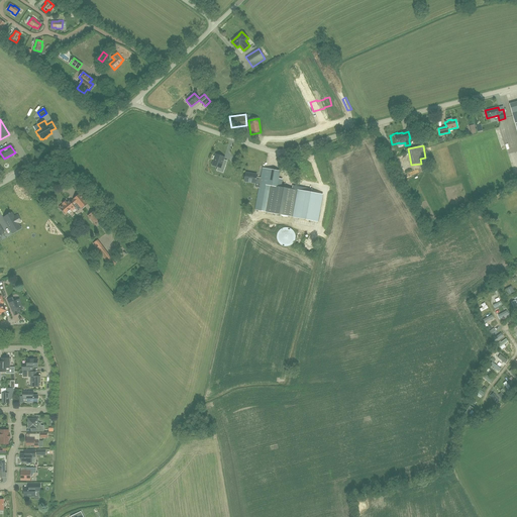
[(224,157),(216,154),(212,166),(217,167),(216,171),(223,173),(225,166),(221,164),(224,157)]
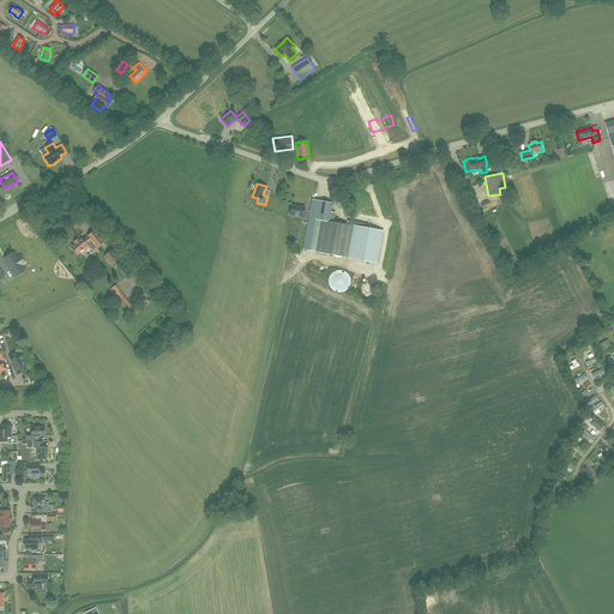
[(383,232),(354,226),(329,222),(332,203),(312,199),(309,211),(305,210),(305,208),(292,205),(290,215),(308,218),(304,250),(315,252),(377,263),(383,232)]
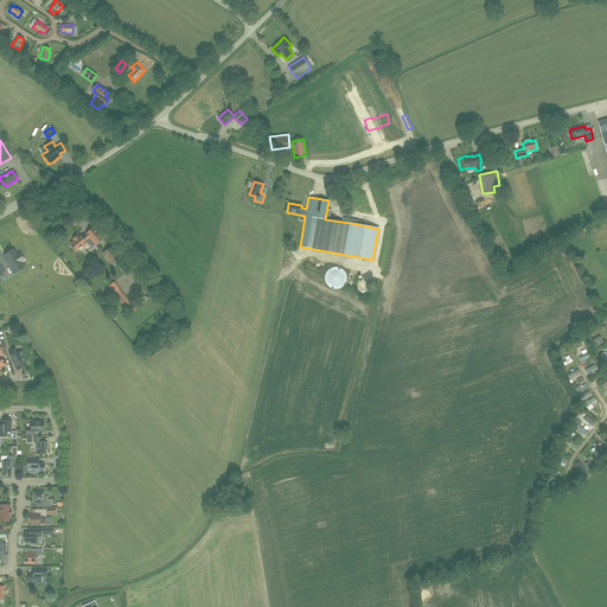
[(90,238),(96,246),(103,238),(94,227),(85,234),(87,235),(83,237),(81,235),(78,238),(76,236),(72,238),(74,240),(69,243),(70,244),(69,244),(71,247),(72,247),(76,251),(82,247),(84,248),(89,244),(87,242),(90,238)]
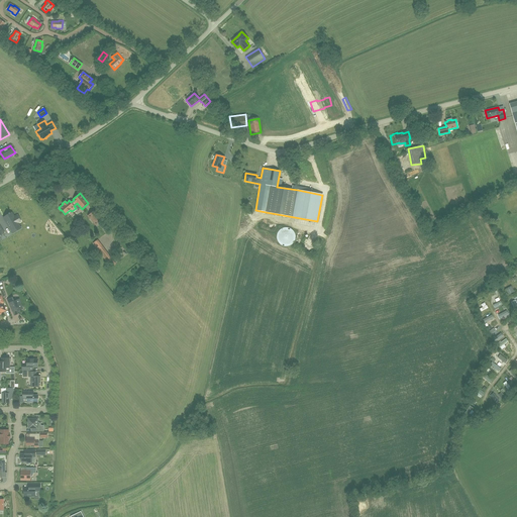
[(102,220),(94,210),(88,215),(94,222),(96,225),(102,220)]
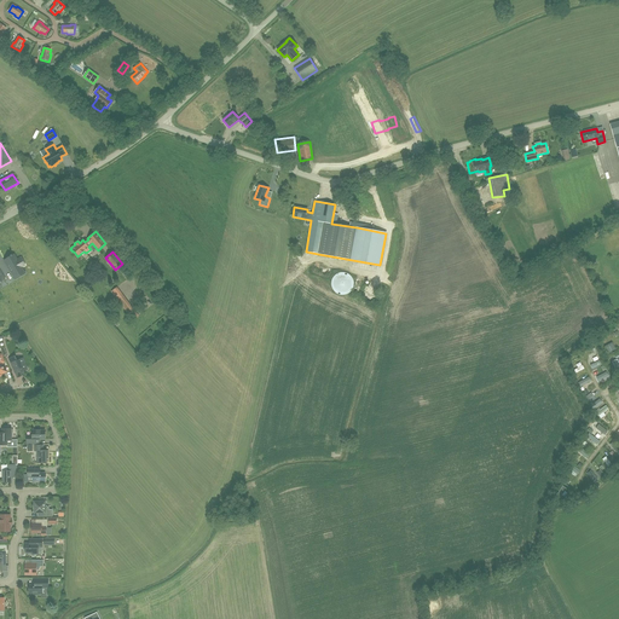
[(21,276),(25,273),(22,267),(24,265),(21,259),(17,260),(15,255),(12,255),(10,255),(11,256),(6,260),(4,260),(7,266),(15,279),(21,276)]
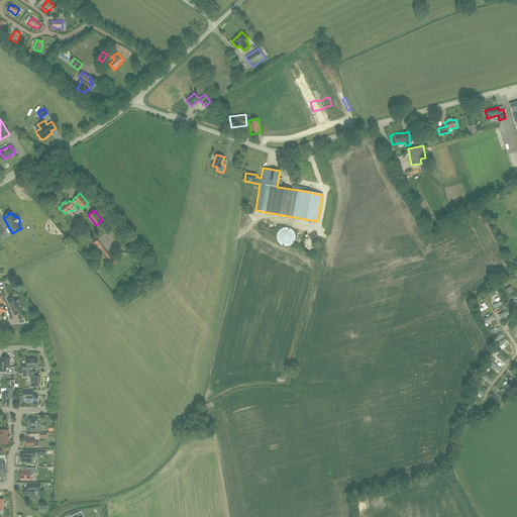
[(296,238),(296,237),(296,236),(296,235),(295,235),(295,234),(295,233),(294,232),(294,231),(293,230),(292,230),(292,229),(291,229),(290,228),(289,228),(288,228),(287,228),(286,228),(285,228),(284,228),(283,228),(282,228),(281,229),(280,230),(279,230),(279,231),(278,232),(278,233),(277,234),(277,235),(277,236),(277,237),(277,238),(277,239),(277,240),(278,241),(278,242),(278,243),(279,243),(279,244),(280,244),(281,245),(282,246),(283,246),(284,246),(285,246),(285,247),(286,247),(287,247),(288,246),(289,246),(290,246),(291,245),(292,245),(292,244),(293,244),(294,243),(295,242),(295,241),(295,240),(296,239),(296,238)]
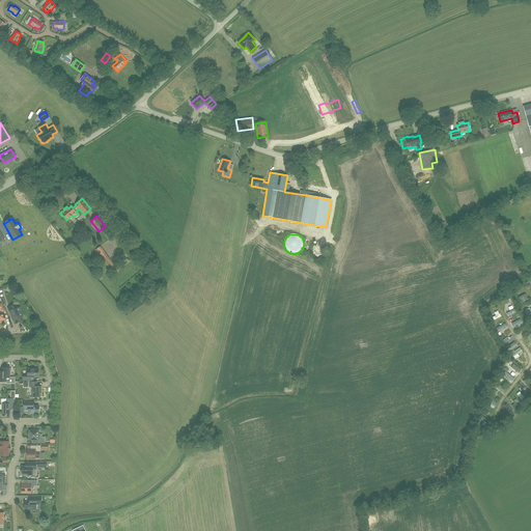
[(111,270),(115,267),(100,247),(95,250),(111,270)]
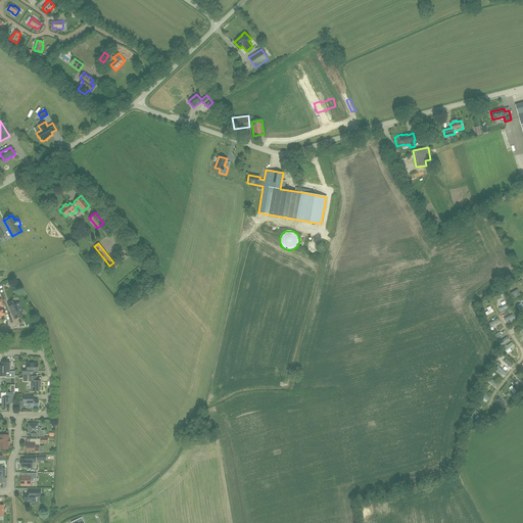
[(517,290),(511,293),(514,300),(521,296),(517,290)]
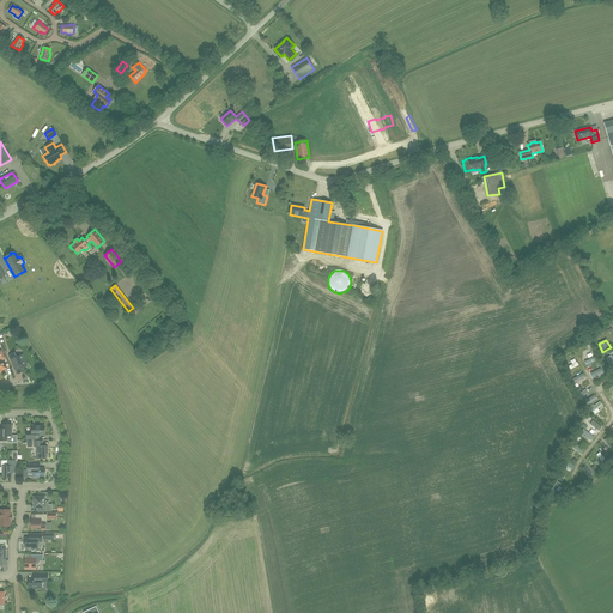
[(14,353),(8,356),(14,369),(20,368),(20,369),(24,368),(26,365),(23,354),(18,357),(17,356),(14,353)]
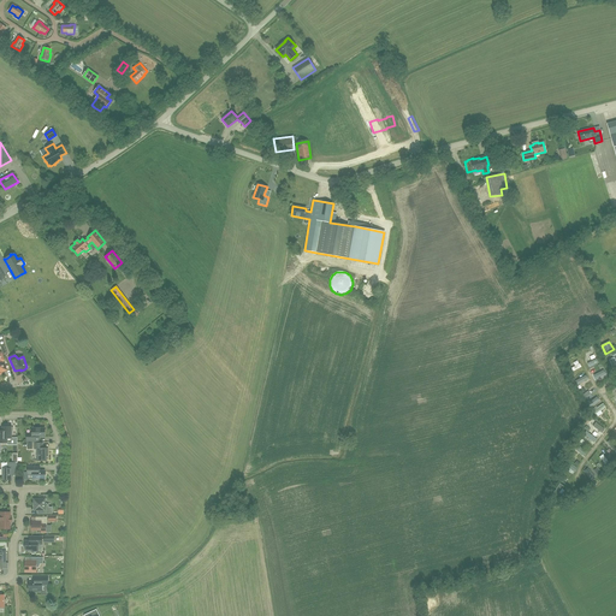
[(597,414),(605,425),(609,422),(602,414),(604,413),(602,409),(597,414)]
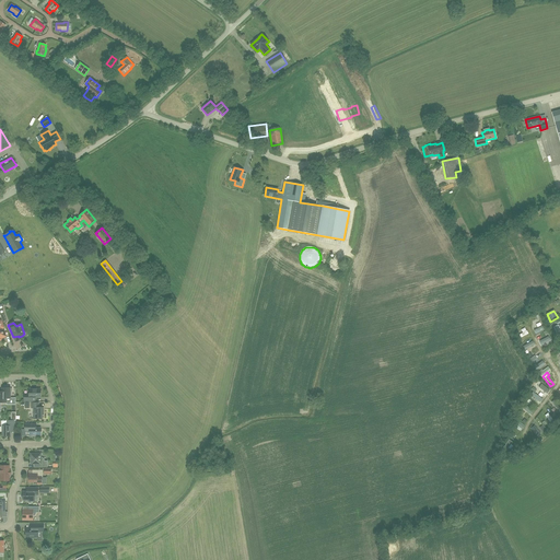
[(0,403),(7,403),(10,403),(10,388),(2,388),(2,392),(0,391),(0,403)]
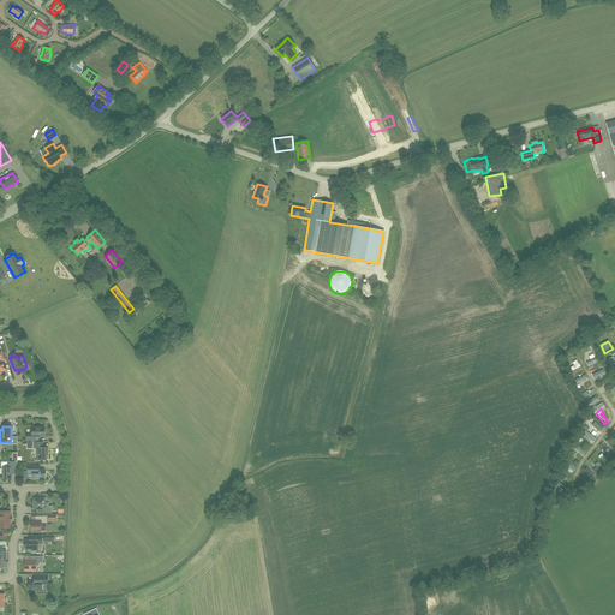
[(31,434),(27,434),(27,440),(39,440),(39,436),(45,436),(45,428),(31,428),(31,434)]
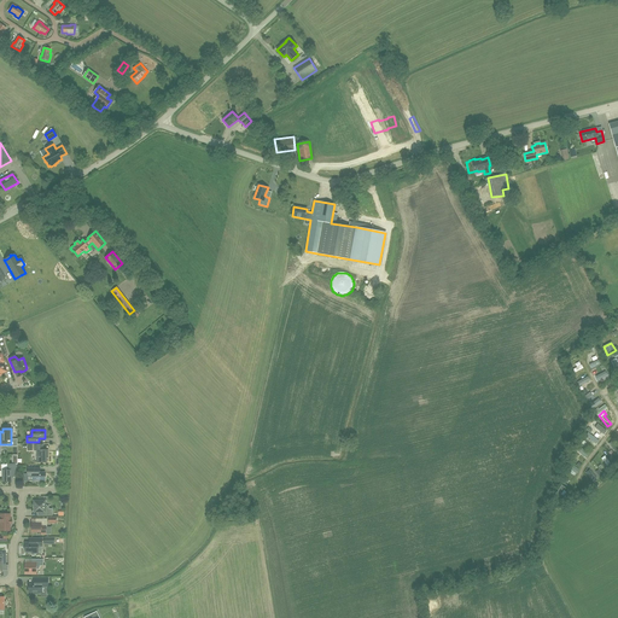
[(583,439),(590,449),(594,445),(587,437),(583,439)]
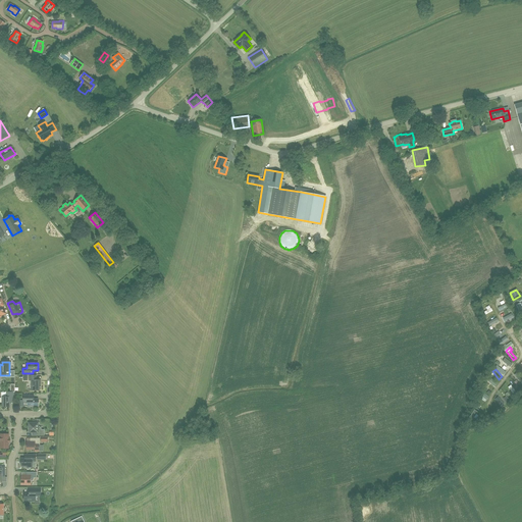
[(40,386),(40,380),(36,380),(36,375),(30,375),(30,380),(32,380),(32,390),(39,390),(39,386),(40,386)]
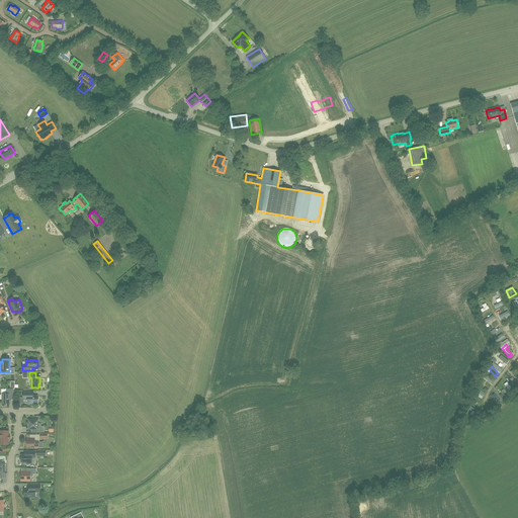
[(488,375),(485,378),(493,383),(495,380),(488,375)]
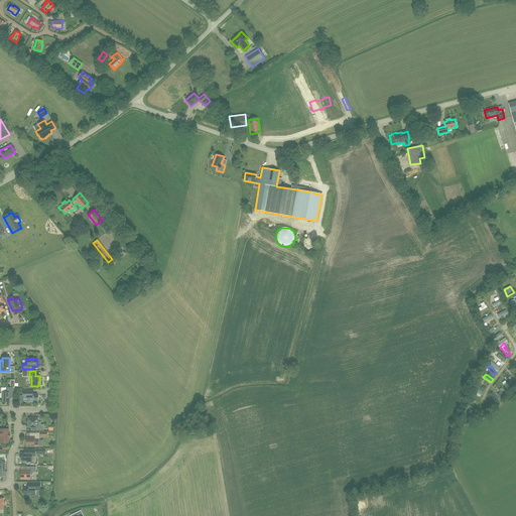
[(473,390),(482,397),(485,393),(477,386),(473,390)]
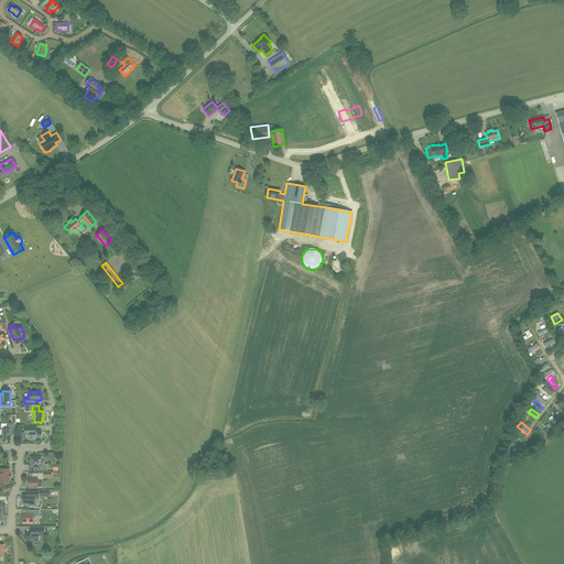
[(549,427),(544,430),(543,426),(545,425),(544,422),(538,424),(540,429),(538,430),(541,440),(551,436),(549,427)]
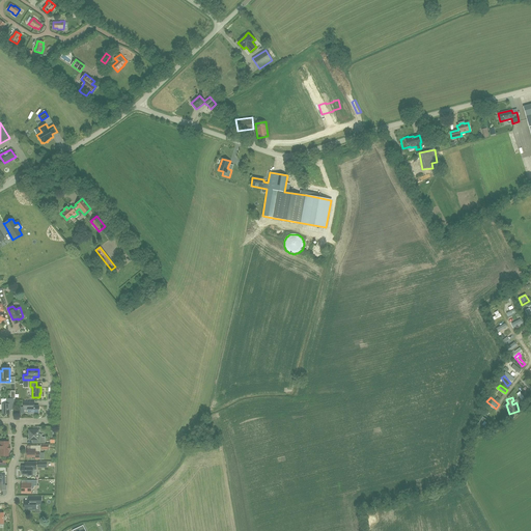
[(9,414),(9,410),(14,410),(14,399),(6,399),(1,399),(1,404),(2,404),(2,414),(9,414)]
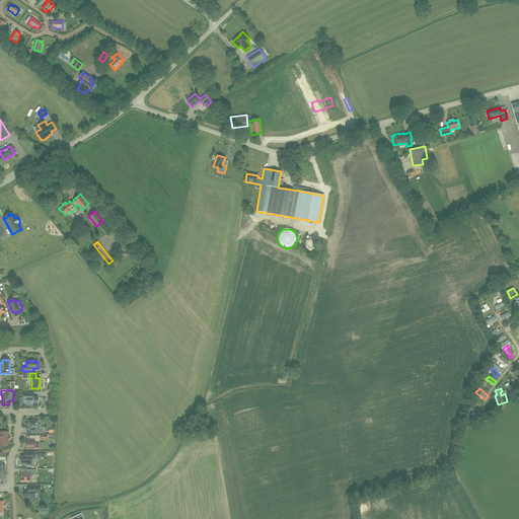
[(33,396),(33,393),(22,393),(22,399),(23,399),(23,403),(26,403),(27,404),(33,404),(34,403),(38,403),(38,400),(39,400),(39,398),(38,397),(38,396),(33,396)]
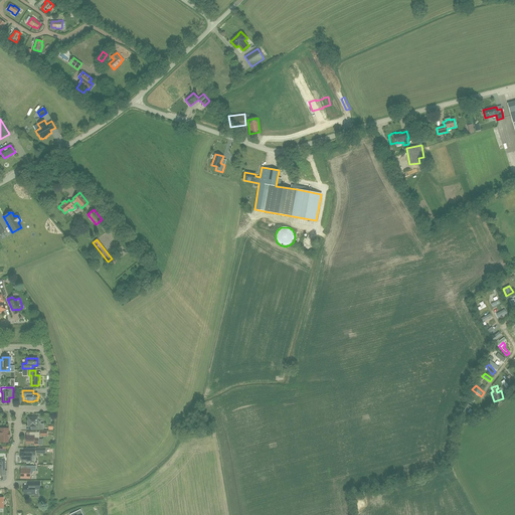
[(38,420),(38,417),(28,417),(28,427),(31,427),(31,430),(43,430),(43,423),(40,423),(40,422),(40,421),(39,421),(38,420)]
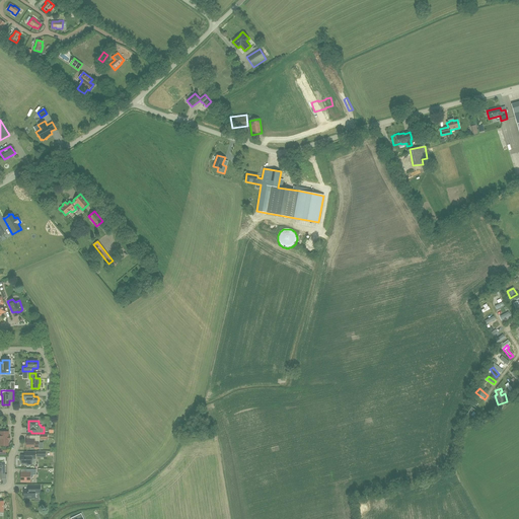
[(10,437),(8,437),(8,432),(0,432),(0,446),(8,446),(8,440),(10,440),(10,437)]
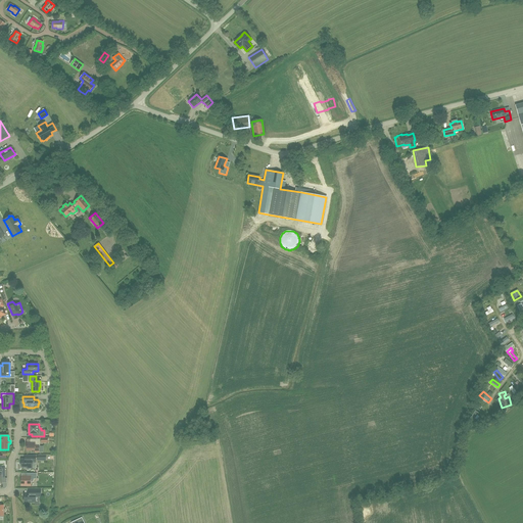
[(40,446),(40,439),(31,439),(31,442),(31,443),(27,443),(27,450),(35,450),(35,453),(39,453),(39,446),(40,446)]
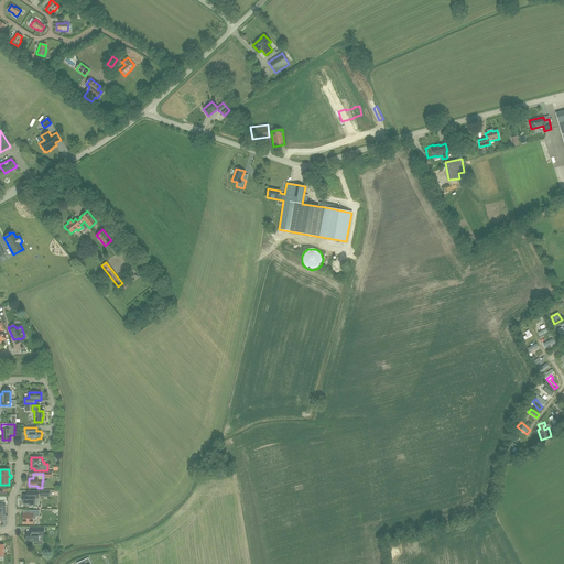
[(26,491),(26,496),(23,496),(23,503),(29,503),(29,505),(34,505),(34,498),(39,498),(39,491),(26,491)]
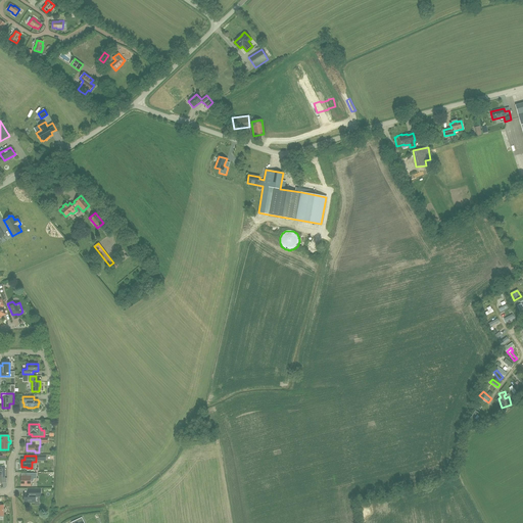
[(21,476),(21,478),(21,485),(31,485),(31,482),(32,482),(33,481),(33,480),(34,480),(34,479),(37,479),(37,473),(27,473),(27,476),(21,476)]
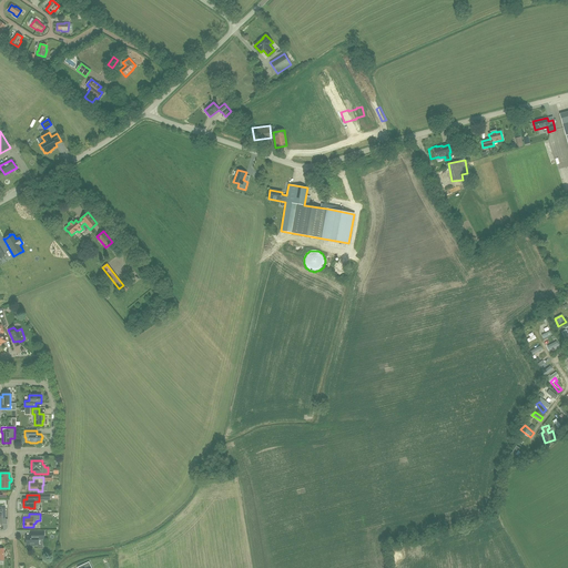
[(30,546),(38,546),(38,539),(44,539),(44,531),(31,531),(31,536),(26,536),(26,541),(27,541),(27,545),(30,545),(30,546)]
